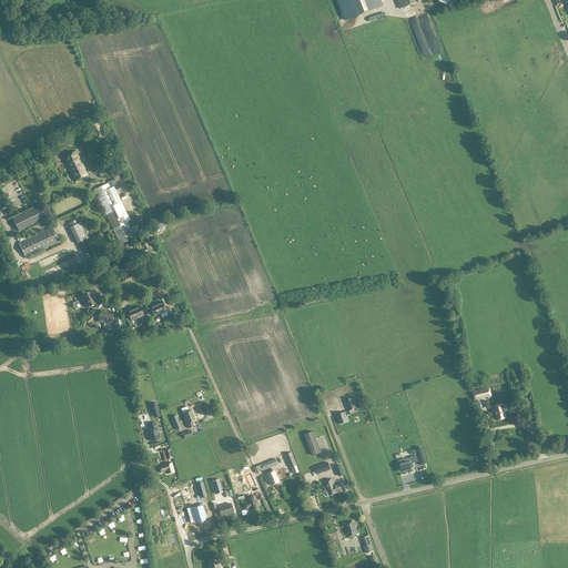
[(337,0),(346,20),(383,7),(379,0),(337,0)]
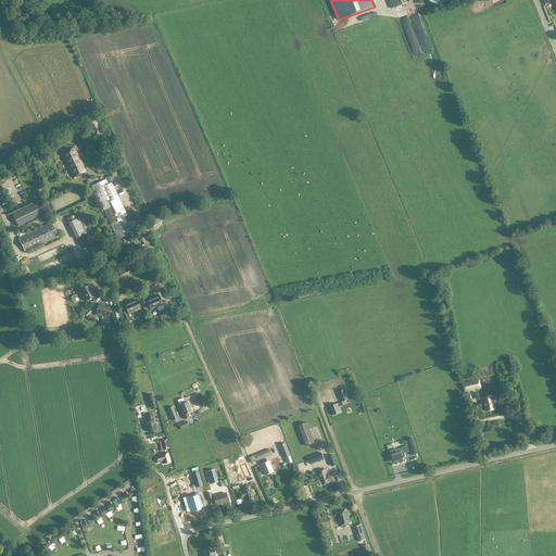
[(420,14),(403,19),(411,54),(422,52),(429,51),(420,14)]
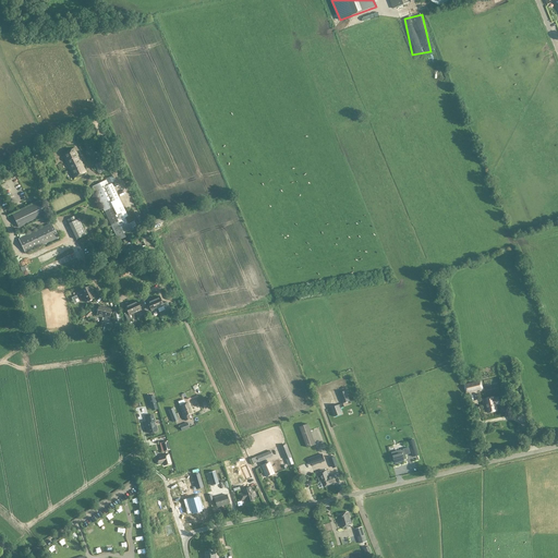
[(86,172),(76,154),(74,148),(62,154),(74,178),(86,172)]
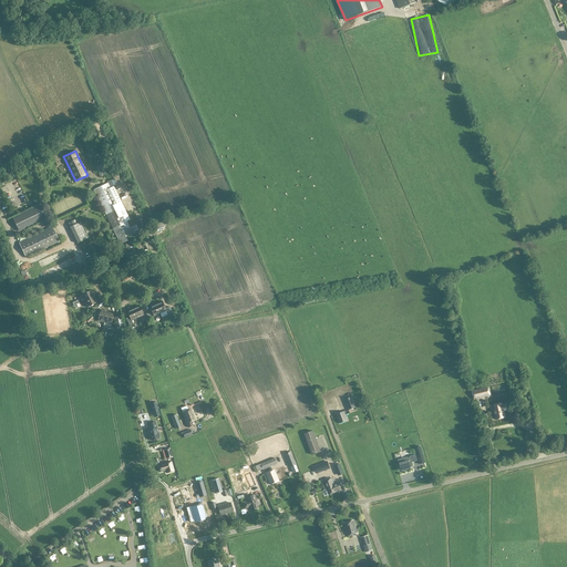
[(110,162),(105,164),(111,176),(116,174),(110,162)]
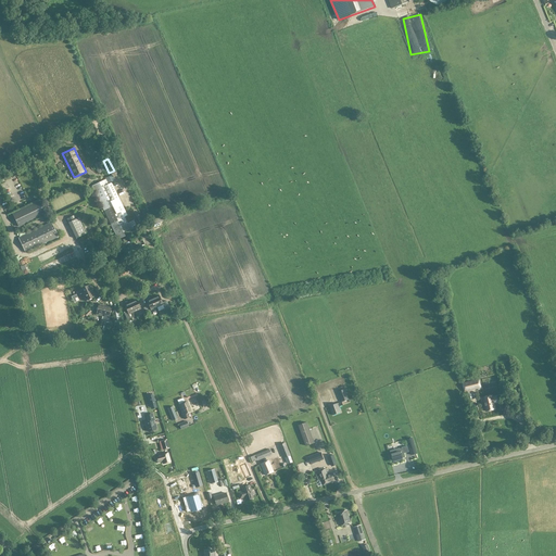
[(98,173),(104,171),(100,161),(93,164),(98,173)]
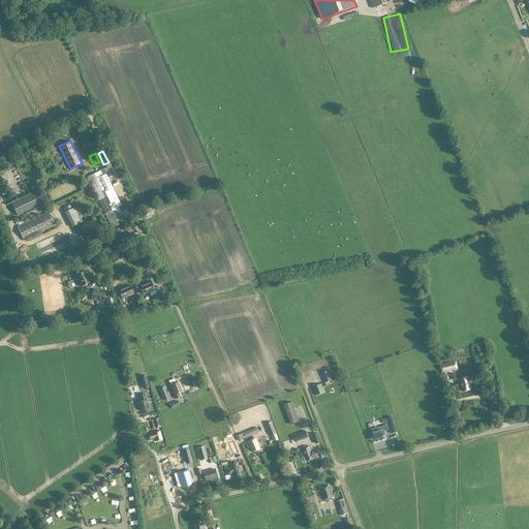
[(120,224),(118,220),(124,217),(124,218),(130,215),(128,209),(122,212),(119,206),(122,205),(106,174),(110,173),(106,166),(100,169),(101,170),(88,177),(113,227),(120,224)]
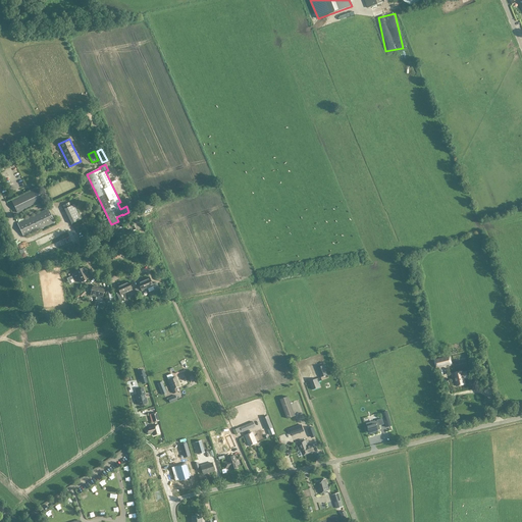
[(37,190),(18,198),(12,202),(17,213),(24,209),(42,201),(37,190)]
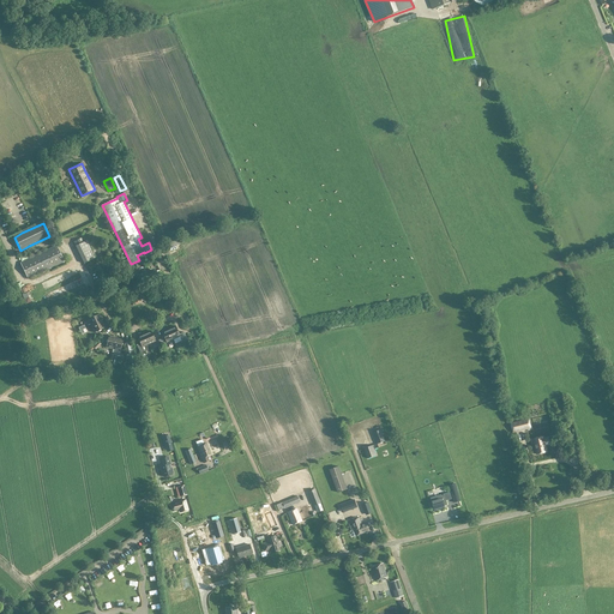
[(74,244),(84,264),(95,258),(86,241),(83,242),(82,240),(78,240),(74,244)]
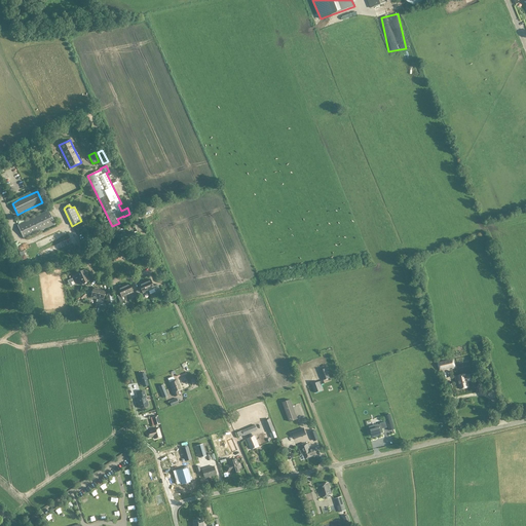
[(54,224),(48,211),(17,226),(24,238),(43,229),(43,230),(54,225),(54,224)]
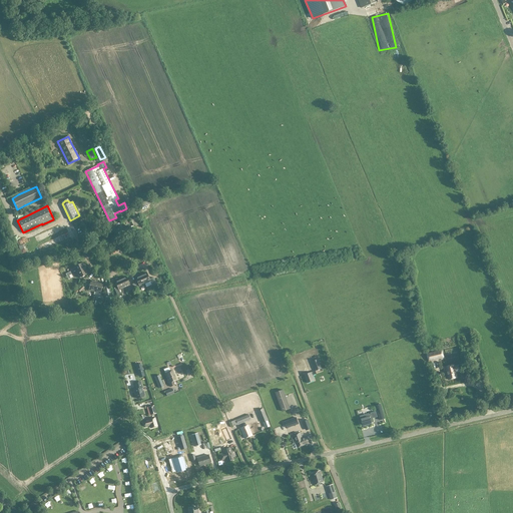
[(115,235),(117,238),(135,230),(133,225),(131,226),(120,231),(119,233),(115,235)]
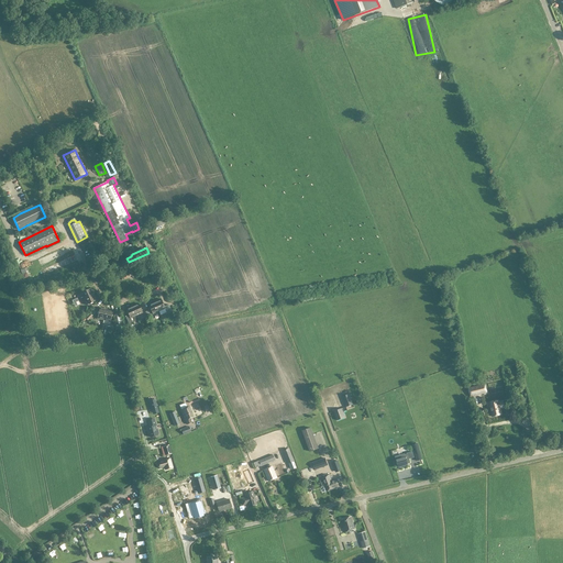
[(84,299),(94,295),(90,288),(80,293),(84,299)]
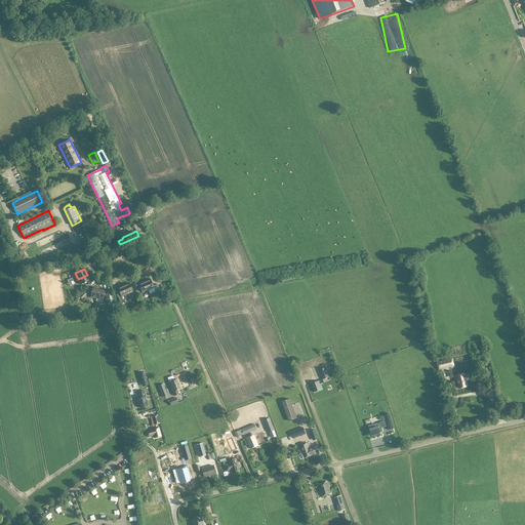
[(90,280),(87,275),(78,279),(80,284),(90,280)]
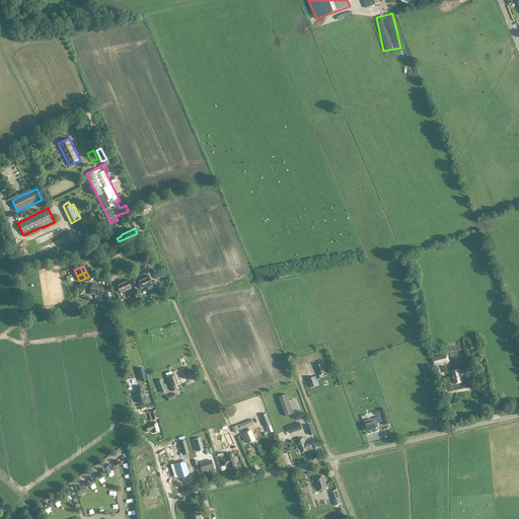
[(148,276),(143,278),(146,287),(152,285),(153,288),(156,287),(154,281),(151,283),(148,276)]
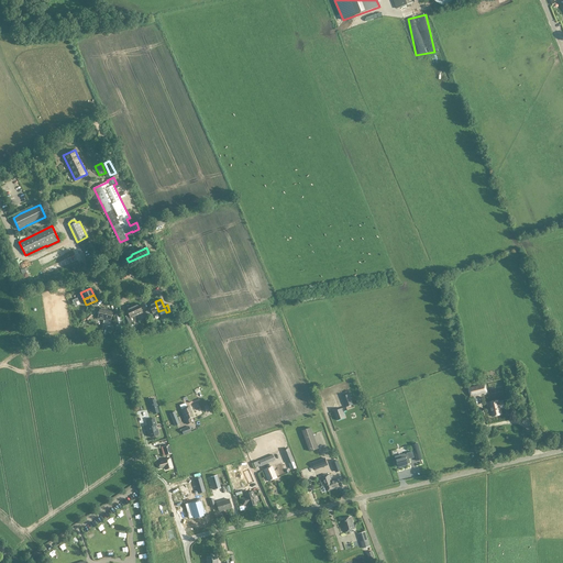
[(158,311),(155,301),(148,305),(153,315),(158,311)]
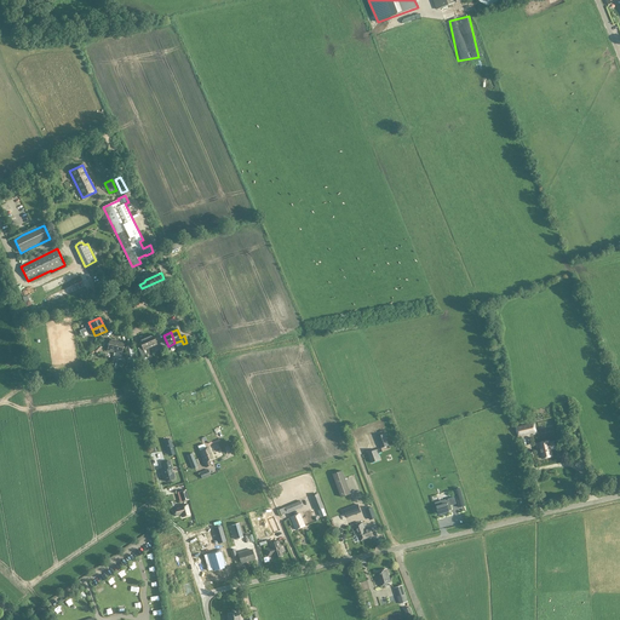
[(145,337),(150,348),(158,344),(153,334),(145,337)]
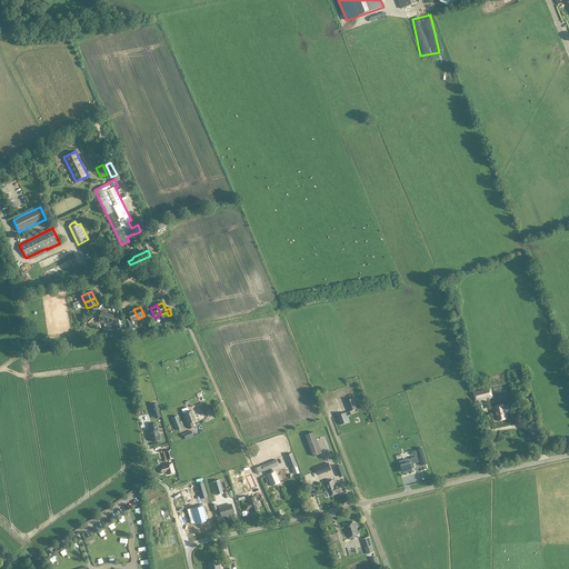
[(138,319),(133,309),(127,312),(130,319),(127,320),(132,331),(136,330),(132,321),(138,319)]
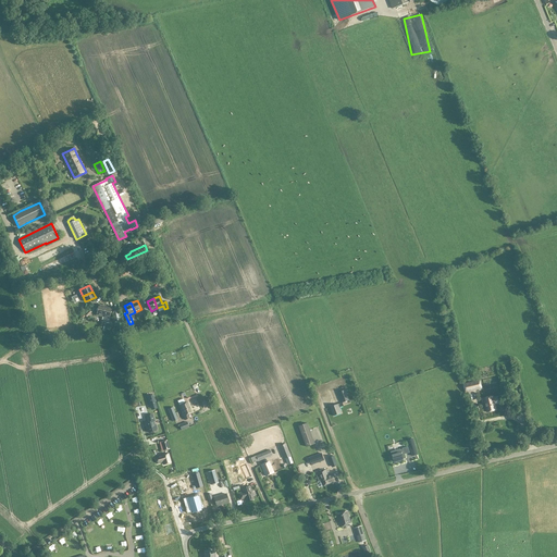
[(102,317),(106,306),(99,305),(96,314),(102,317)]
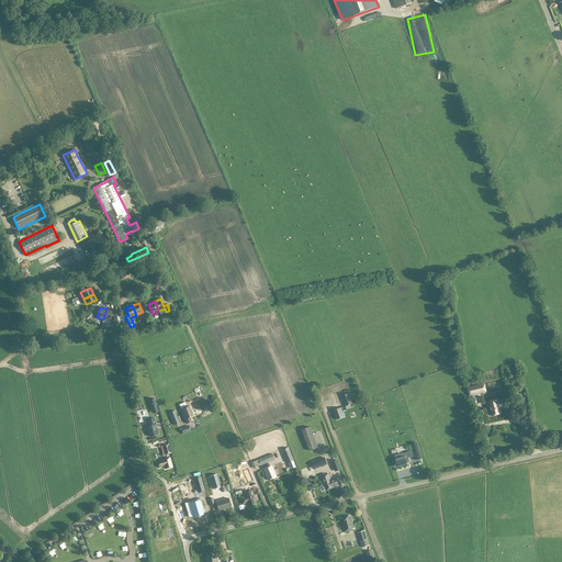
[(107,308),(103,319),(110,321),(113,311),(107,308)]
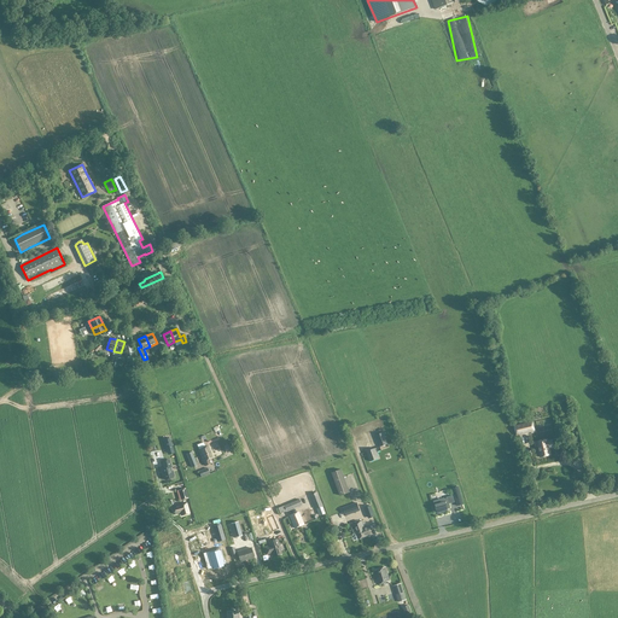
[(535,429),(532,423),(532,421),(514,426),(517,436),(532,432),(532,433),(536,432),(535,429)]
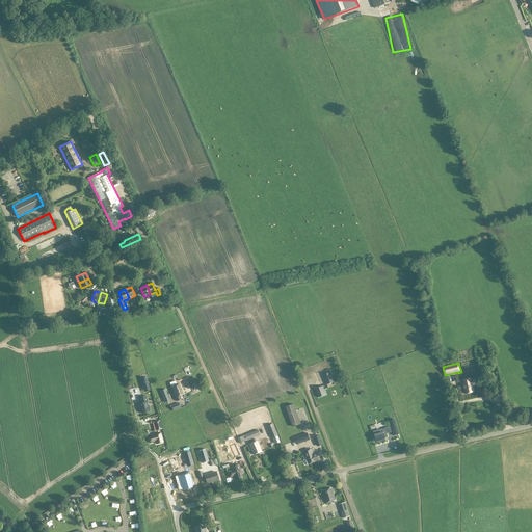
[(327,384),(334,382),(329,370),(326,371),(327,373),(323,375),(327,384)]
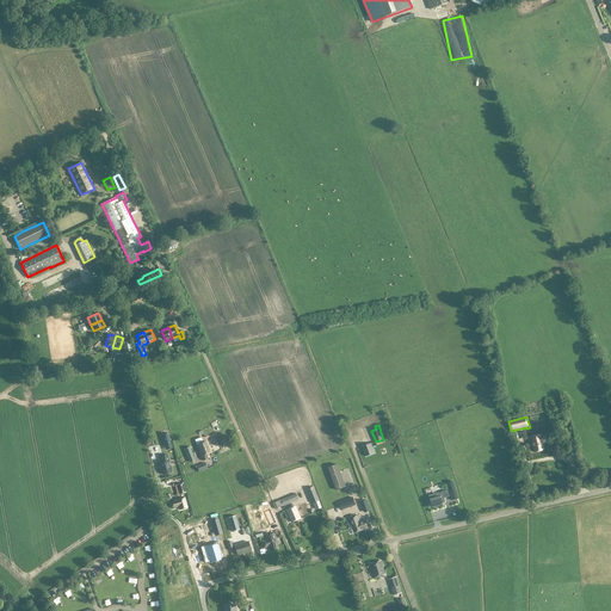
[(531,440),(535,452),(544,450),(543,444),(548,443),(545,434),(542,436),(542,434),(529,437),(530,442),(531,440)]
